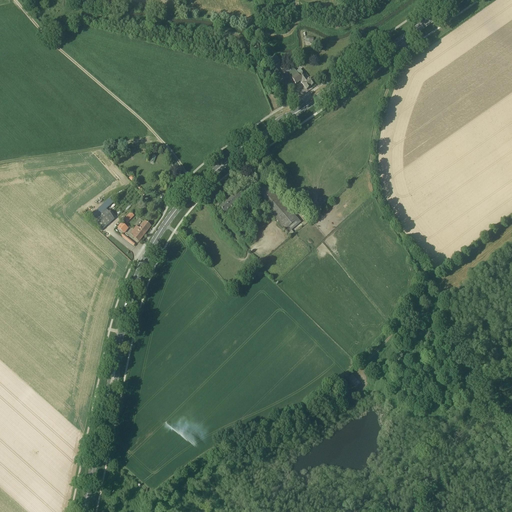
[(279,61),(275,55),(268,60),(272,66),(279,61)]
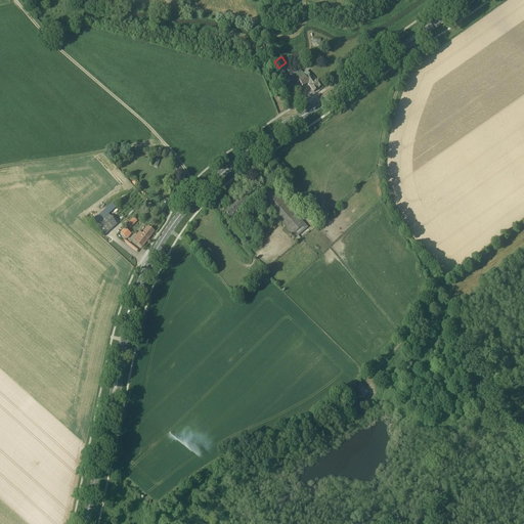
[(287,78),(284,71),(278,74),(282,81),(285,79),(288,78),(287,78)]
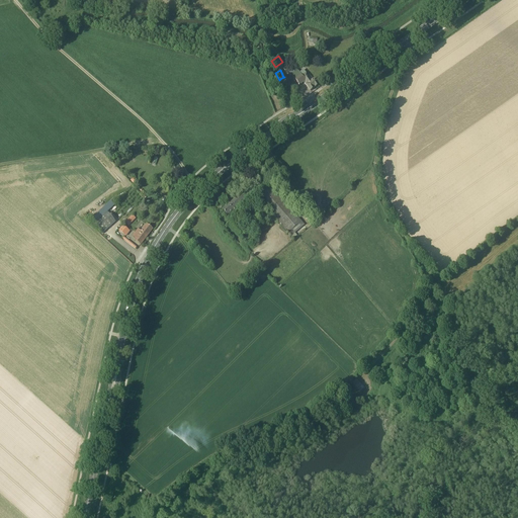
[(303,83),(310,92),(318,86),(313,80),(312,80),(311,80),(304,70),(299,73),(297,71),(291,75),(294,80),(299,85),(303,83)]
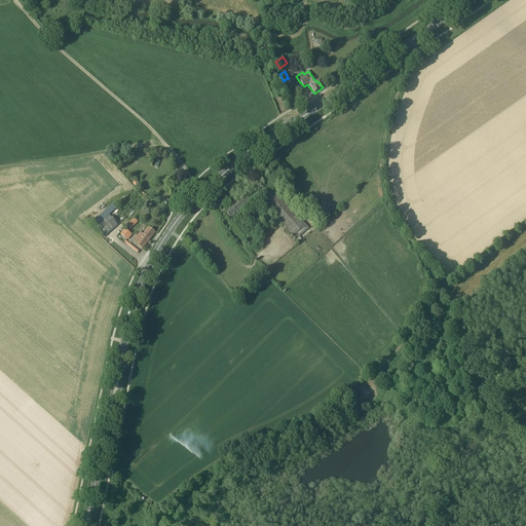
[(262,200),(293,236),(292,237),(295,240),(309,229),(274,189),(262,200)]
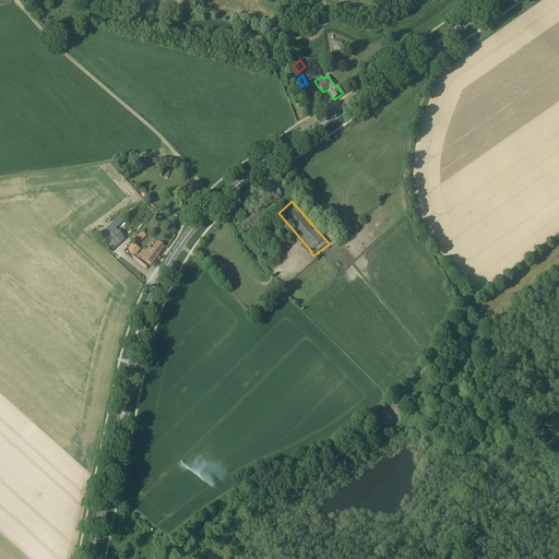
[(335,241),(339,239),(330,229),(331,228),(329,226),(325,229),(335,241)]
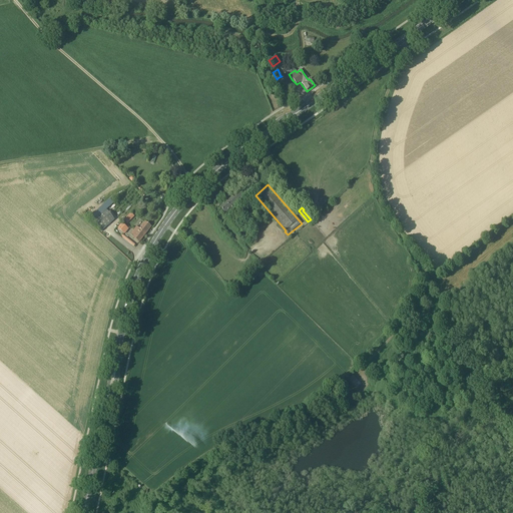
[(106,210),(103,212),(93,221),(94,221),(102,230),(112,222),(114,219),(106,210)]
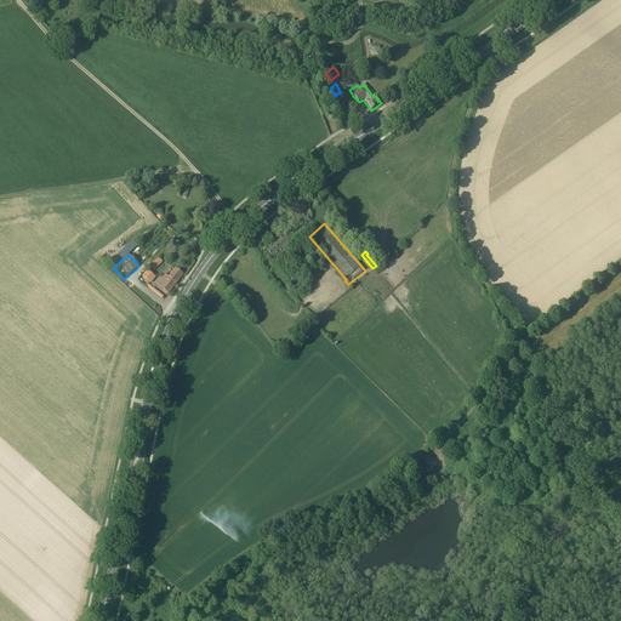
[(149,267),(154,271),(164,262),(158,257),(149,267)]
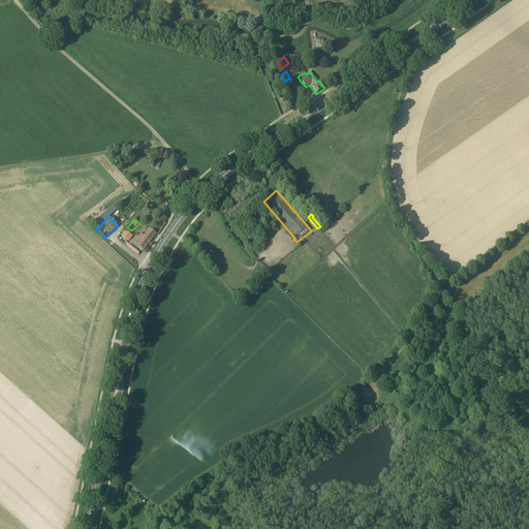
[(248,237),(239,225),(232,230),(242,241),(248,237)]
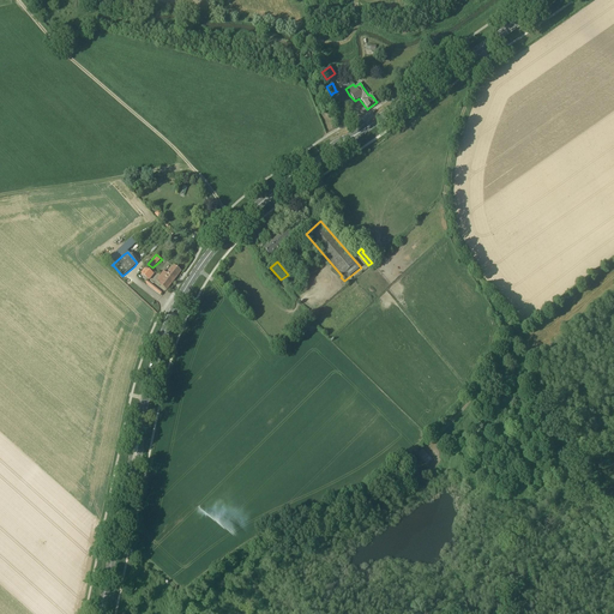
[(167,290),(181,271),(173,265),(167,275),(163,271),(156,281),(160,283),(158,286),(167,290)]
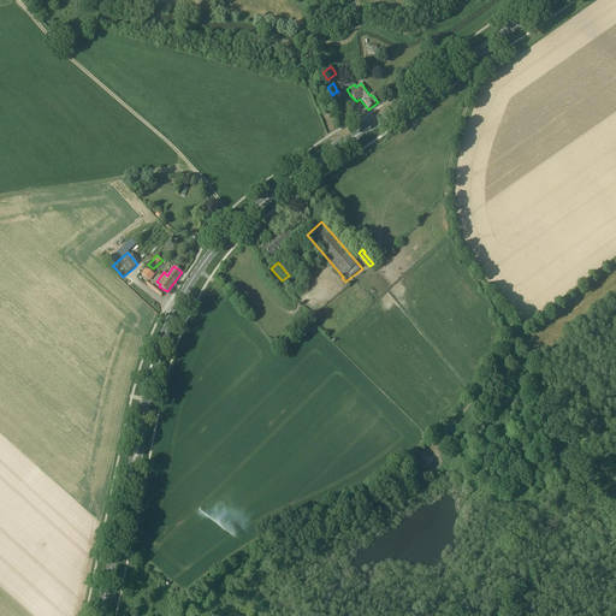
[(149,280),(153,276),(146,268),(141,274),(149,280)]
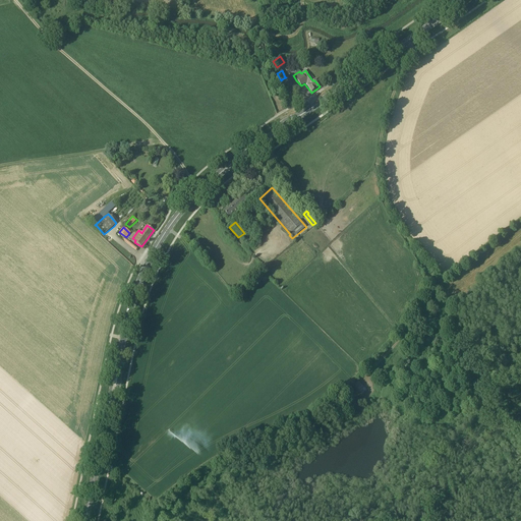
[(154,275),(157,269),(150,265),(147,271),(154,275)]
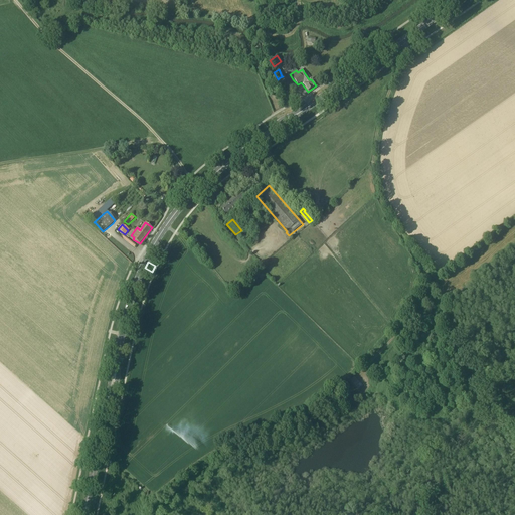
[(354,375),(348,381),(357,391),(363,385),(354,375)]
